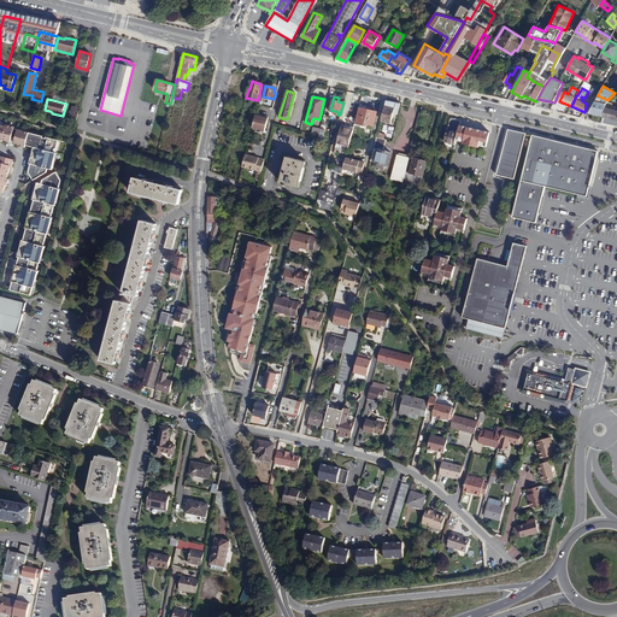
[(400,104),(387,100),(381,121),(392,123),(393,113),(398,115),(400,104)]
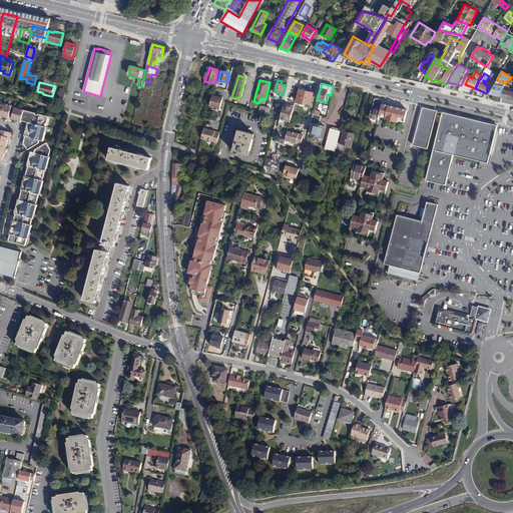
[(502,97),(505,85),(497,83),(491,94),(495,95),(502,97)]
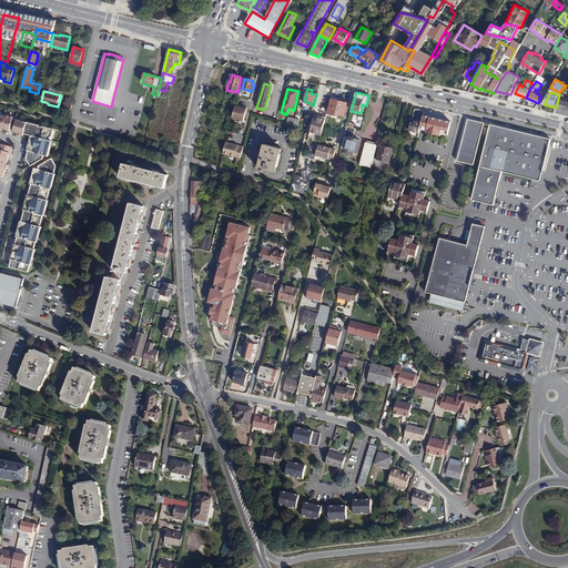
[(565,95),(559,94),(556,108),(555,111),(555,113),(567,115),(567,99),(564,98),(565,95)]
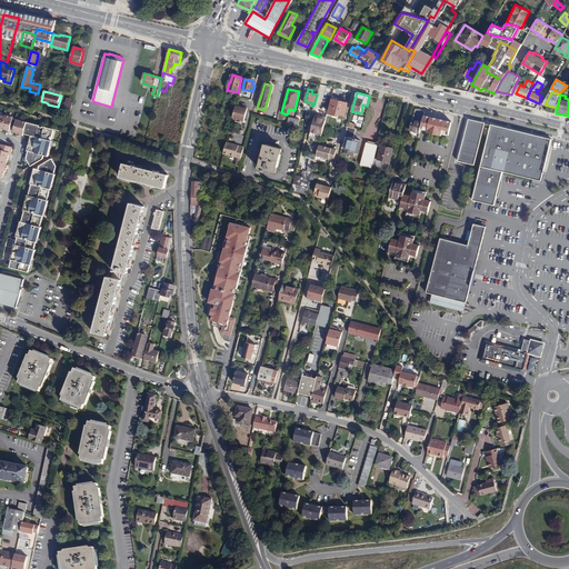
[(63,111),(70,113),(73,100),(67,98),(63,111)]
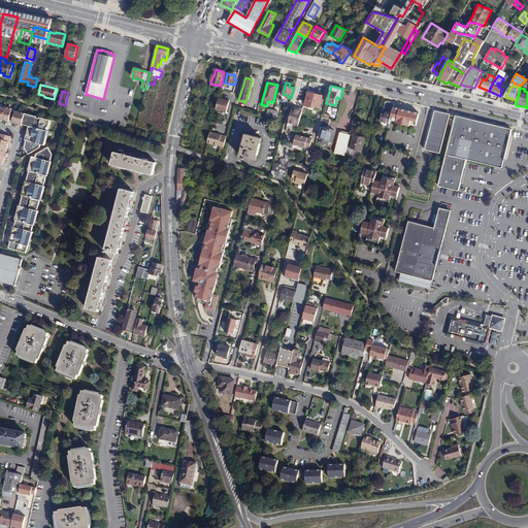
[(323,96),(307,92),(304,103),(315,106),(320,108),(323,96)]
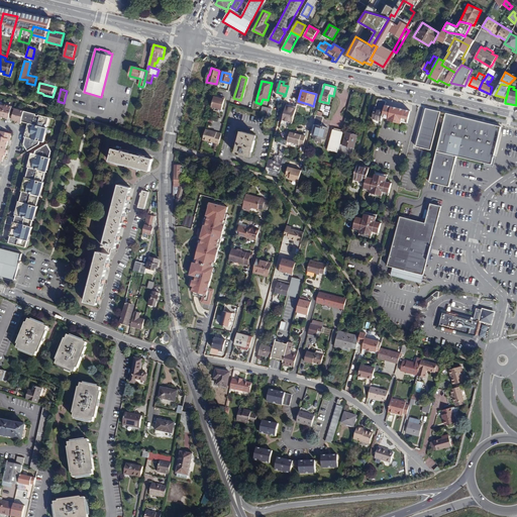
[(218,98),(214,97),(211,107),(221,110),(224,99),(220,98),(220,99),(218,98)]
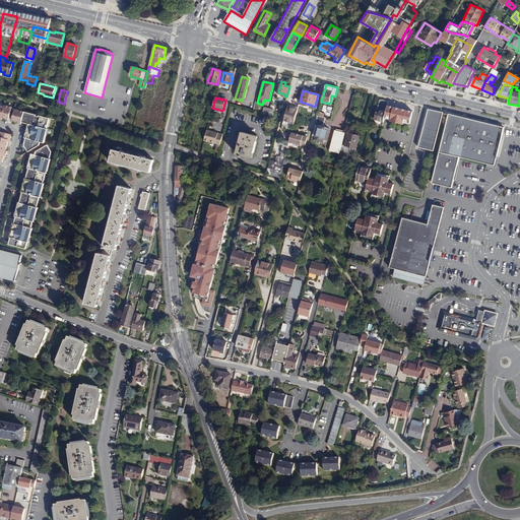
[(388,105),(388,103),(380,100),(375,119),(384,121),(385,117),(388,105)]
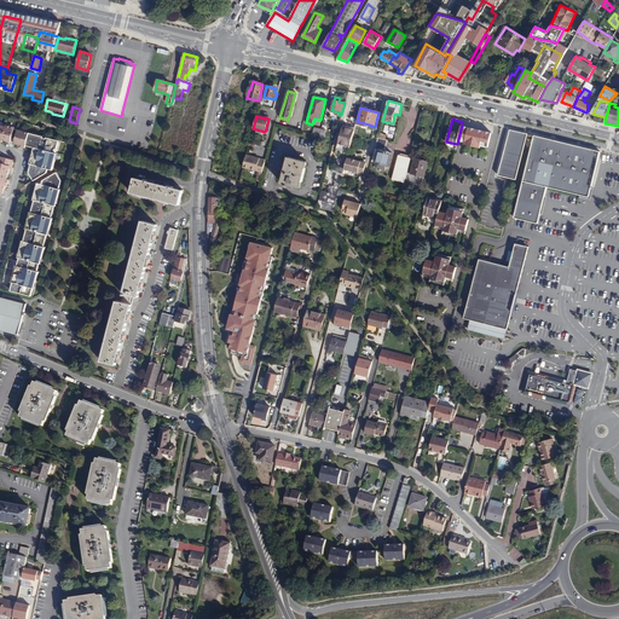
[(6,126),(0,125),(0,140),(3,142),(3,140),(7,142),(7,139),(11,140),(12,138),(16,139),(15,144),(22,145),(21,146),(24,148),(25,148),(25,144),(29,133),(15,128),(15,127),(6,125),(6,126)]
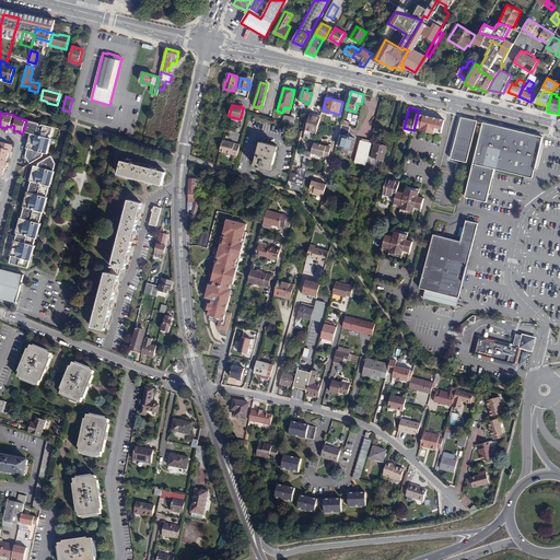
[(444,120),(418,113),(415,126),(421,127),(421,129),(434,133),(435,131),(442,132),(444,120)]
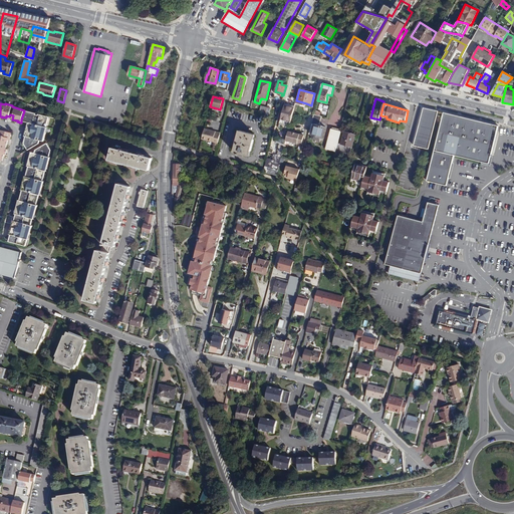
[(289,125),(294,107),(284,105),(280,122),(289,125)]
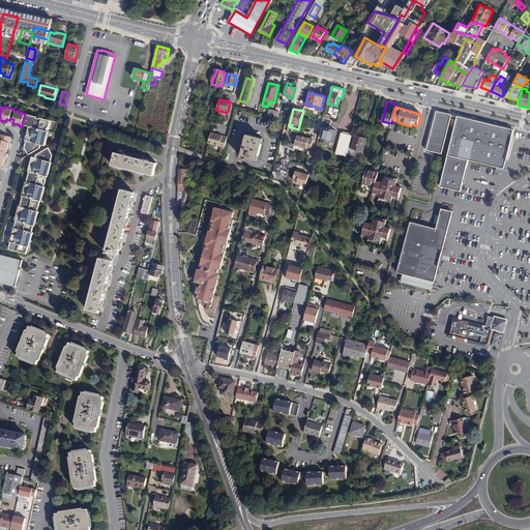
[(427,150),(441,154),(448,125),(451,115),(436,111),(427,150)]
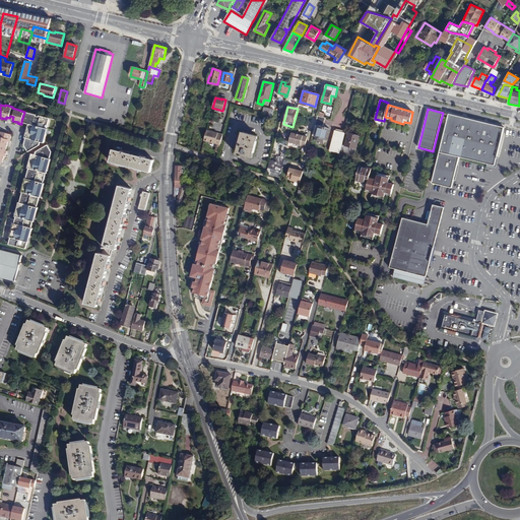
[(27,122),(47,128),(49,118),(24,112),(21,121),(27,122)]
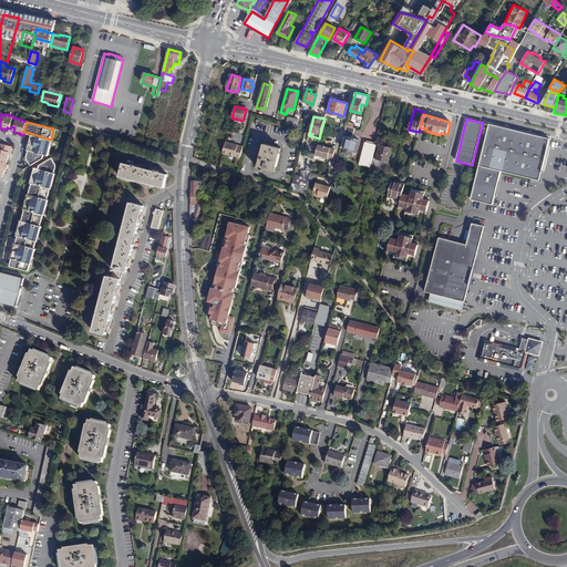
[(542,172),(550,138),(536,135),(535,136),(532,136),(533,134),(531,134),(508,129),(507,131),(505,130),(505,129),(490,124),(486,136),(472,194),(471,199),(493,205),(495,196),(500,179),(502,171),(519,175),(532,178),(539,181),(542,172)]
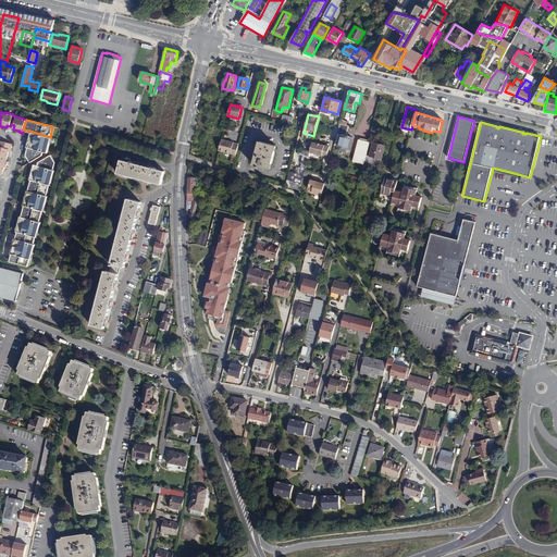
[(346,137),(349,126),(339,124),(334,145),(349,149),(353,138),(346,137)]
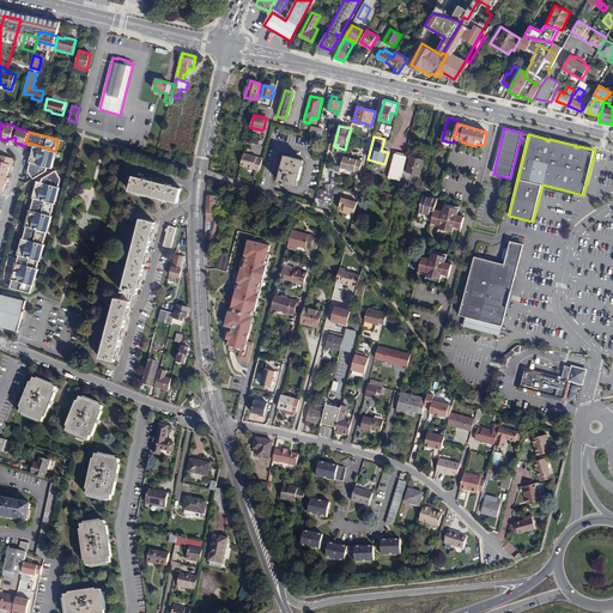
[(28,162),(50,168),(55,151),(32,144),(28,162)]
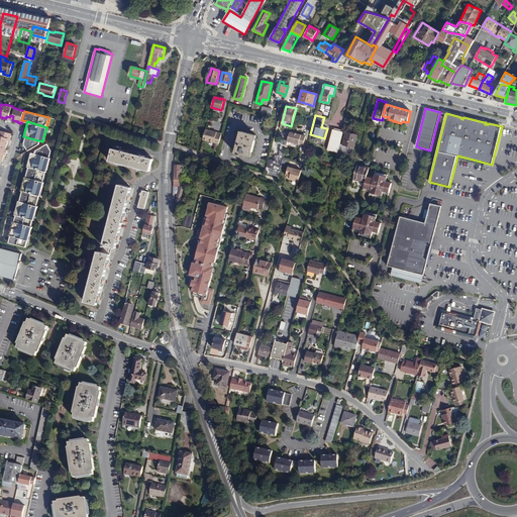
[(340,143),(343,132),(340,131),(341,130),(334,128),(334,129),(332,129),(327,149),(338,152),(338,150),(340,143)]
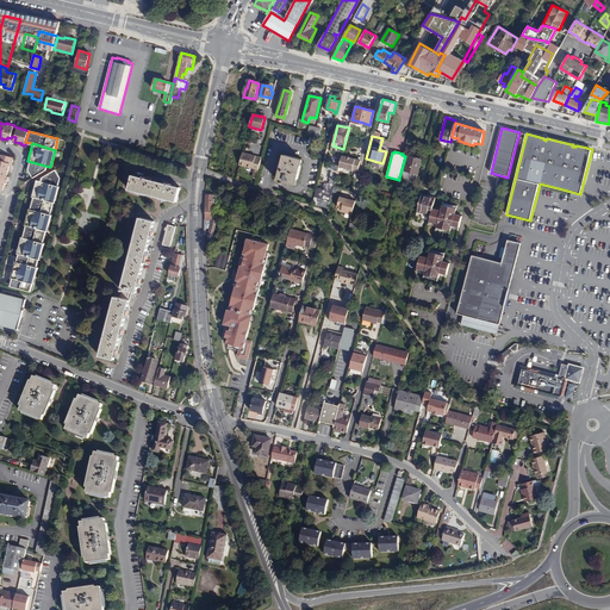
[(242,153),(240,166),(259,169),(261,160),(255,157),(256,156),(242,153)]
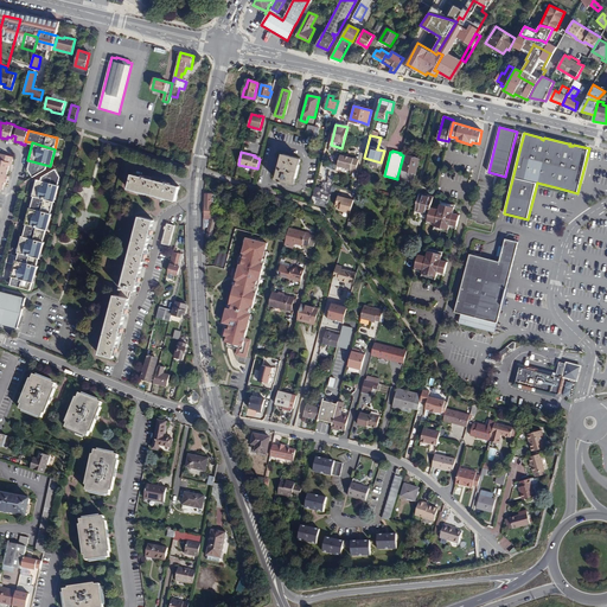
[(0,184),(4,186),(5,181),(7,183),(8,178),(6,178),(7,176),(10,165),(11,163),(12,164),(13,157),(0,153),(0,154),(0,184)]
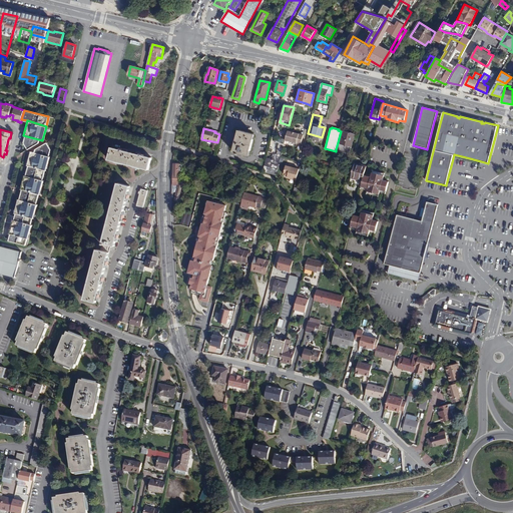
[(254,134),(238,130),(233,151),(249,156),(254,134)]
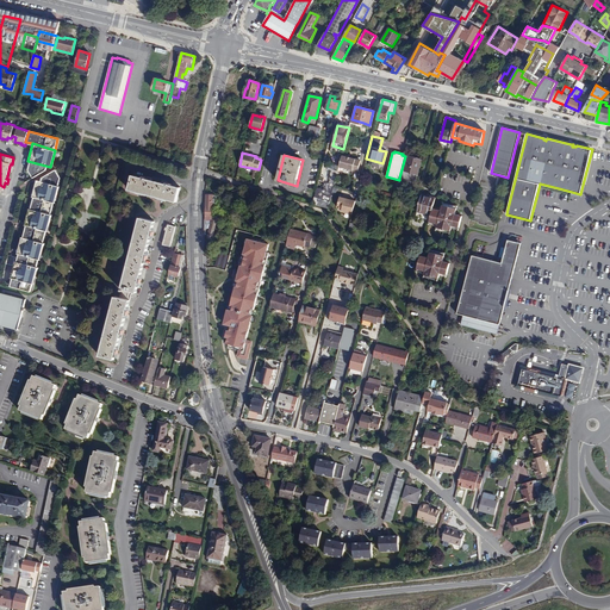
[(361,160),(342,155),(338,167),(358,170),(361,160)]
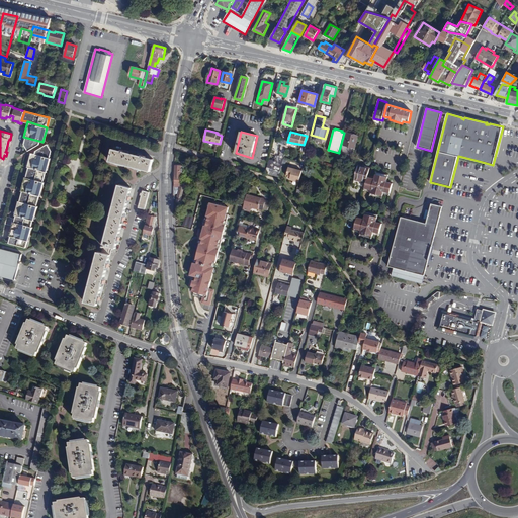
[(347,134),(344,145),(342,152),(353,155),(358,137),(347,134)]
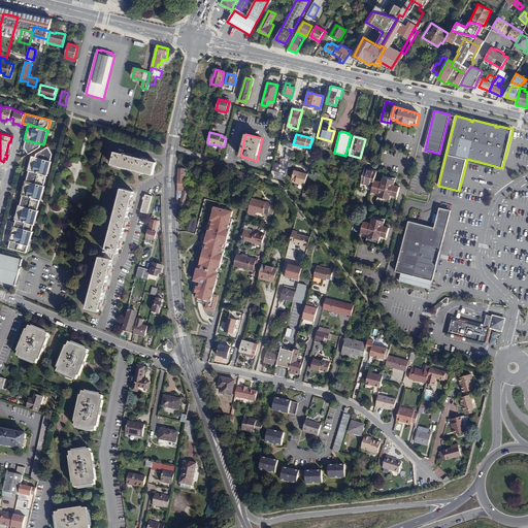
[(153,175),(157,162),(147,160),(149,159),(144,158),(144,159),(128,155),(128,154),(124,153),(124,154),(114,152),(111,165),(153,175)]
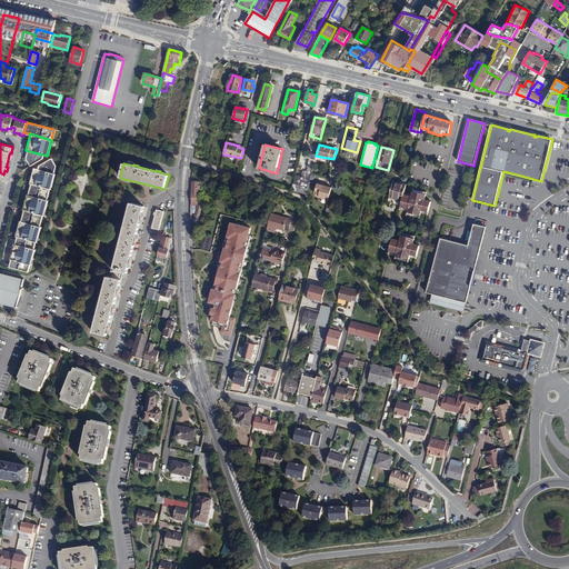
[(295,179),(291,190),(306,195),(312,169),(308,167),(305,182),(295,179)]
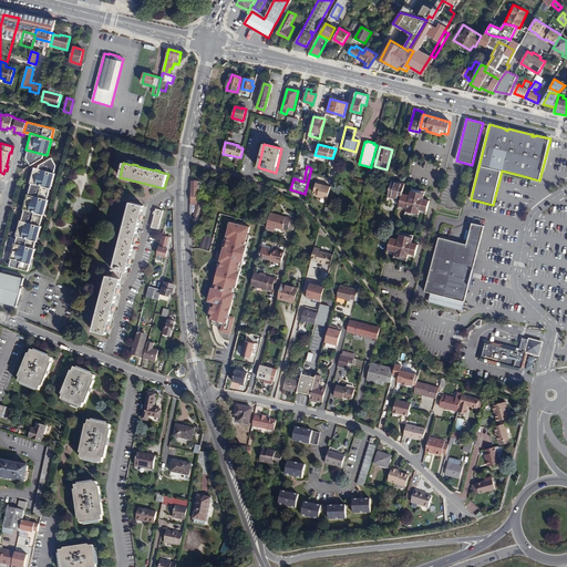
[(31,183),(50,187),(54,173),(34,167),(31,183)]
